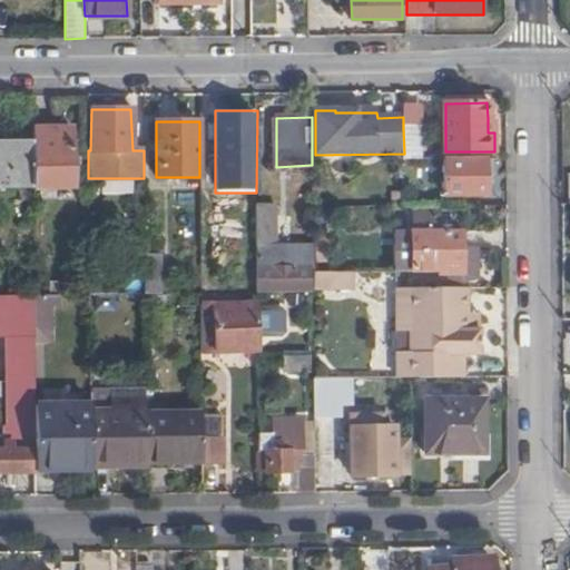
[(403,128),(404,154),(421,154),(421,128),(403,128)]
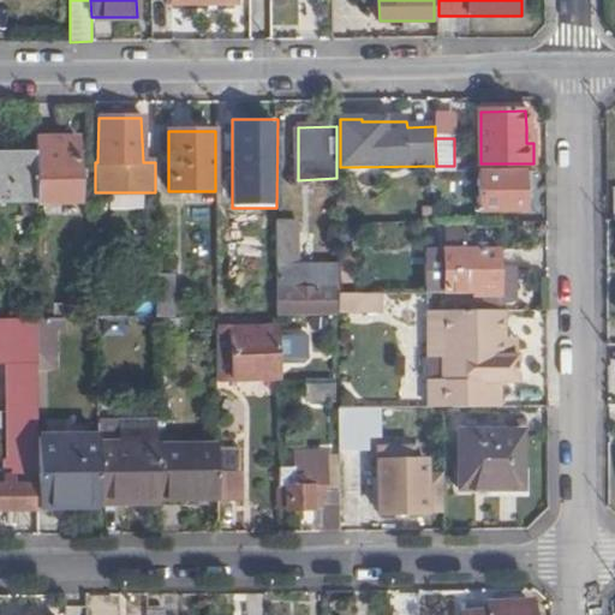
[(76,139),(35,139),(35,153),(36,199),(36,202),(77,202),(76,139)]
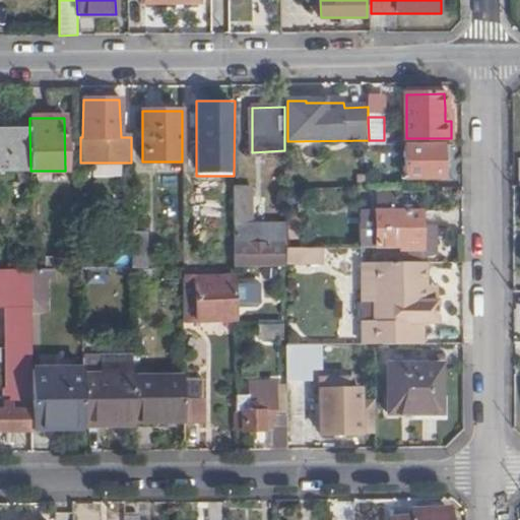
[(29,129),(0,129),(0,169),(30,169),(29,129)]
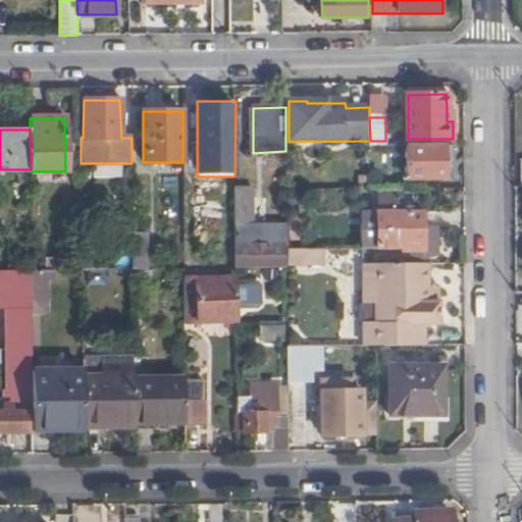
[(444,177),(444,146),(407,147),(408,178),(444,177)]
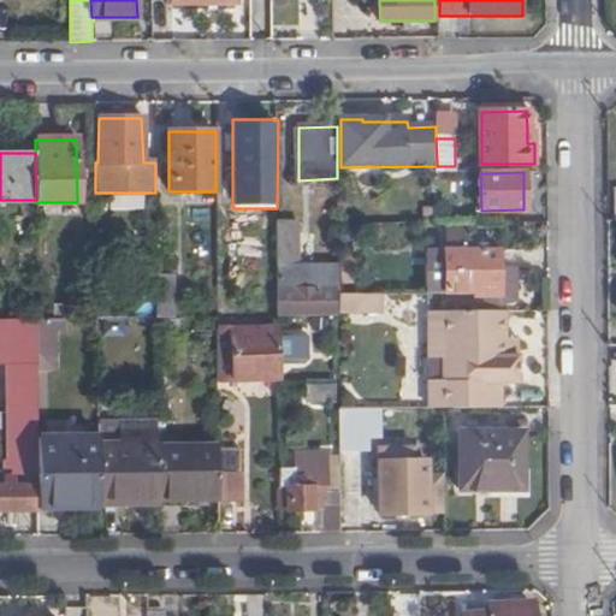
[(295,223),(276,223),(277,271),(295,272),(295,223)]
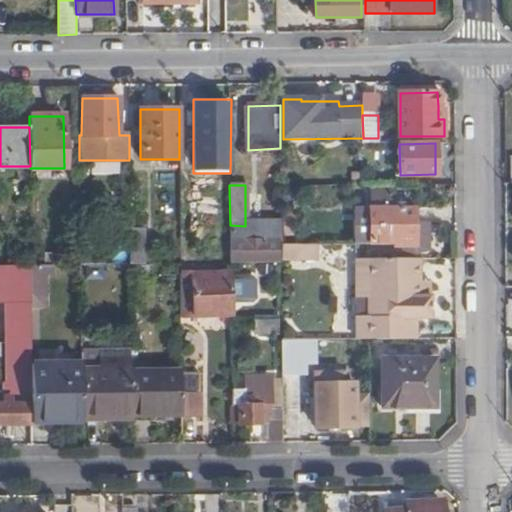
[(369,187),(369,200),(391,200),(391,187),(369,187)]
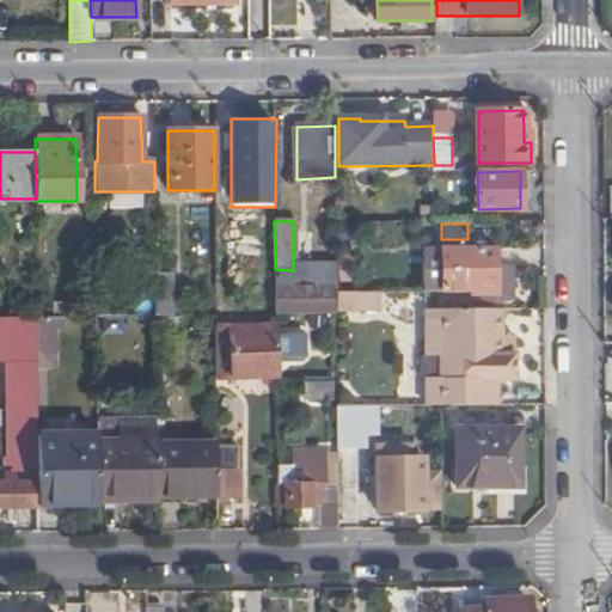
[(441,239),(441,251),(471,250),(470,239),(467,239),(441,239)]
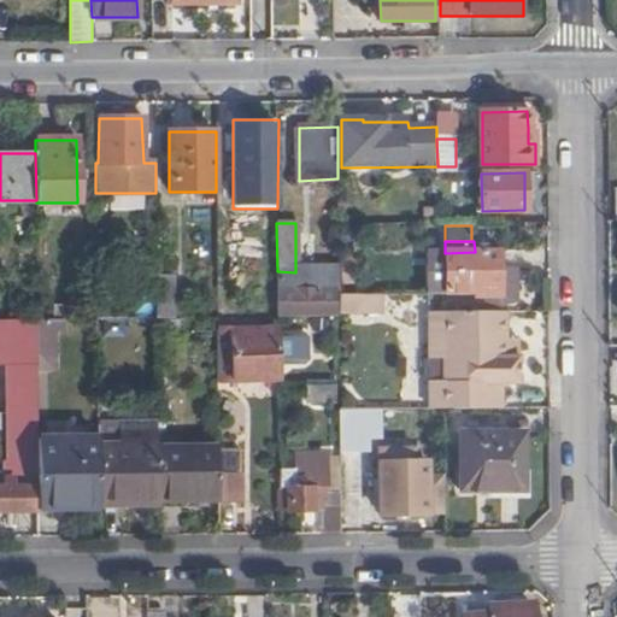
[(475,252),(445,253),(446,293),(475,292),(476,297),(482,297),(499,297),(498,265),(498,253),(475,253),(475,252)]
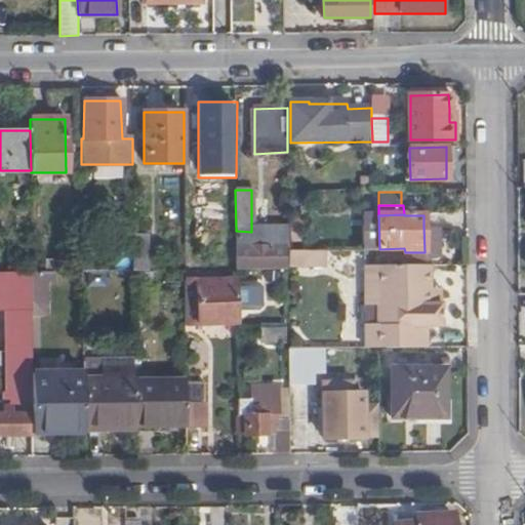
[(439,226),(423,226),(425,252),(410,252),(410,263),(415,263),(440,256),(439,226)]
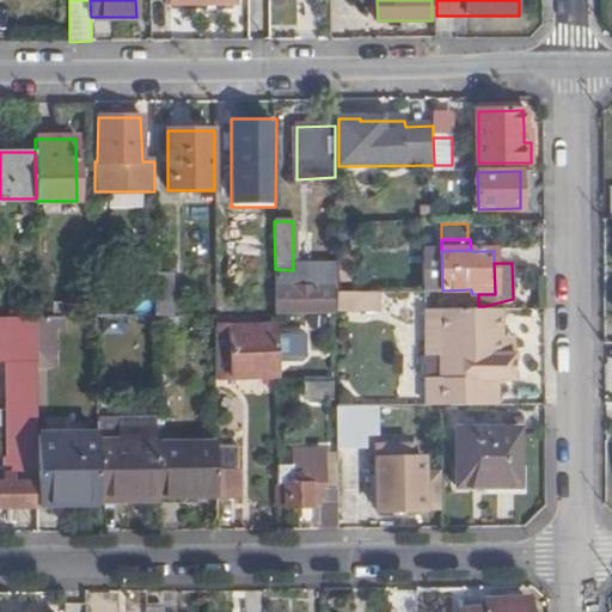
[(155,275),(155,316),(173,316),(173,274),(155,275)]
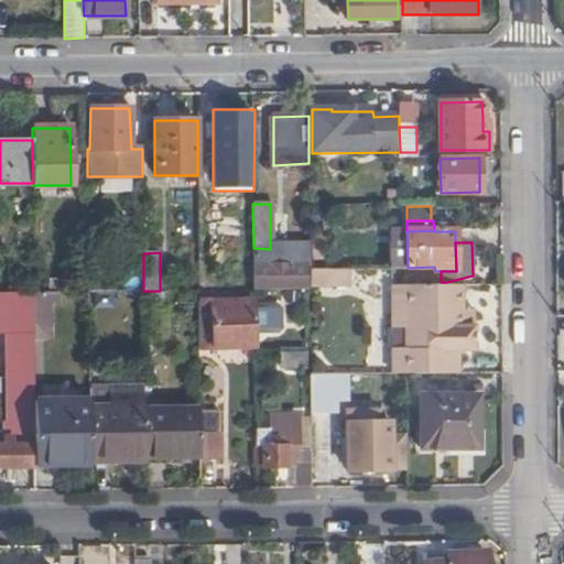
[(308,271),(308,267),(253,267),(253,291),(308,290),(308,288),(308,271)]
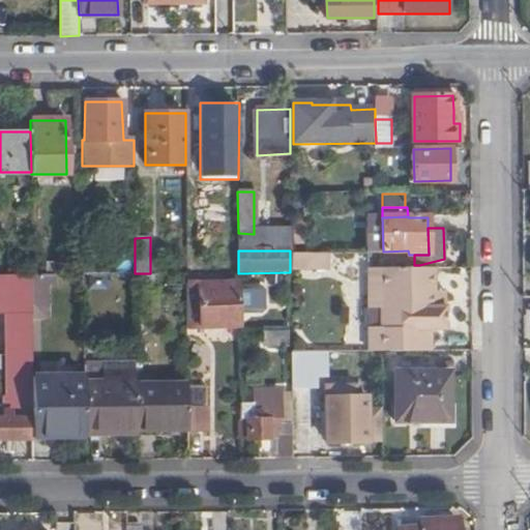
[(326,254),(290,255),(290,270),(326,269),(326,254)]
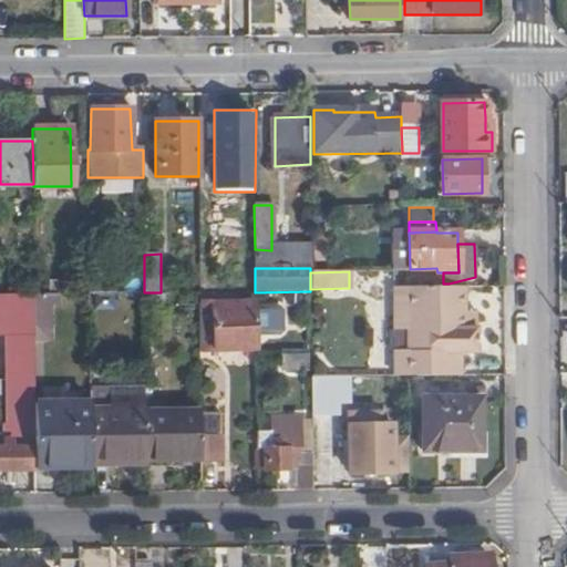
[(89,276),(90,294),(119,294),(117,275),(89,276)]
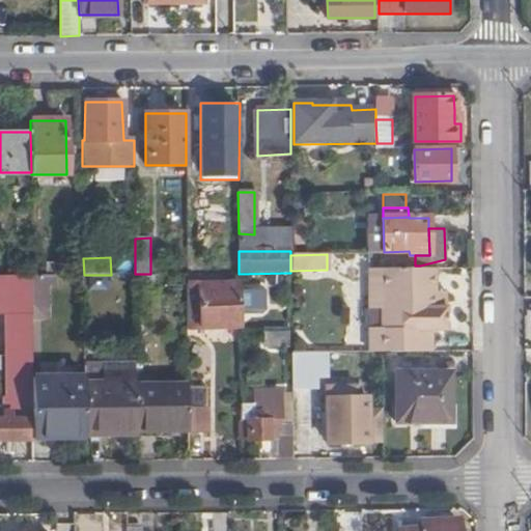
[(383,352),(430,352),(430,329),(443,329),(443,305),(435,304),(434,287),(434,268),(368,269),(368,292),(375,294),(376,328),(369,327),(369,353),(383,352)]
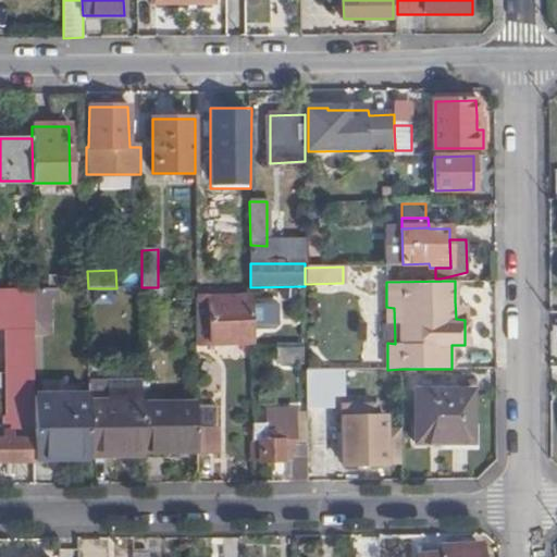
[(0,288),(0,329),(8,329),(9,416),(5,416),(5,440),(0,440),(0,460),(35,461),(35,456),(35,395),(34,335),(34,288),(0,288)]
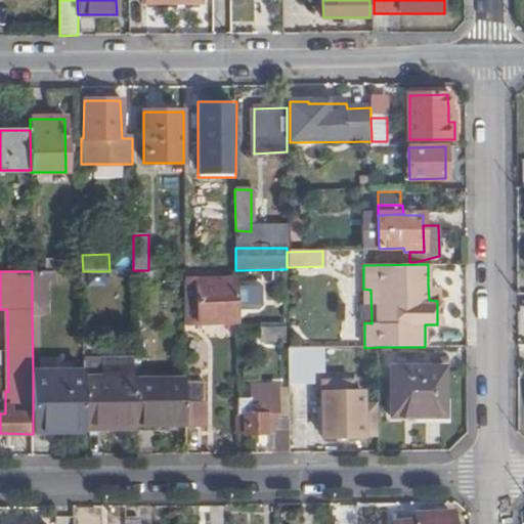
[(32,271),(32,315),(47,315),(47,271),(32,271)]
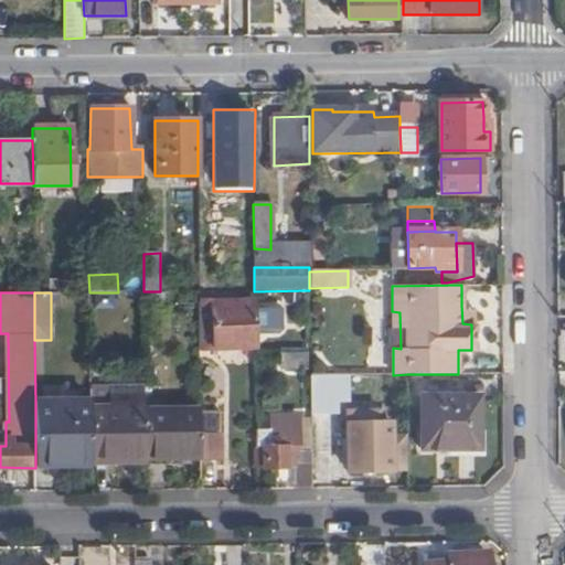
[(214,309),(200,310),(200,350),(236,349),(235,343),(255,342),(254,301),(235,302),(234,308),(214,309)]
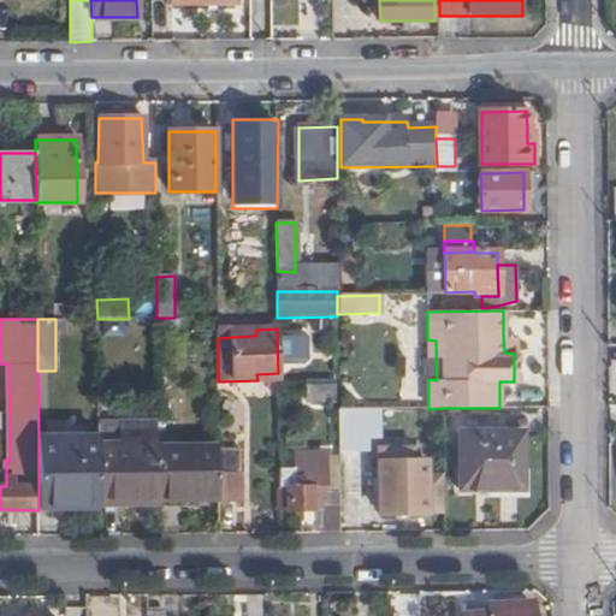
[(504,353),(514,354),(514,333),(503,333),(504,353)]
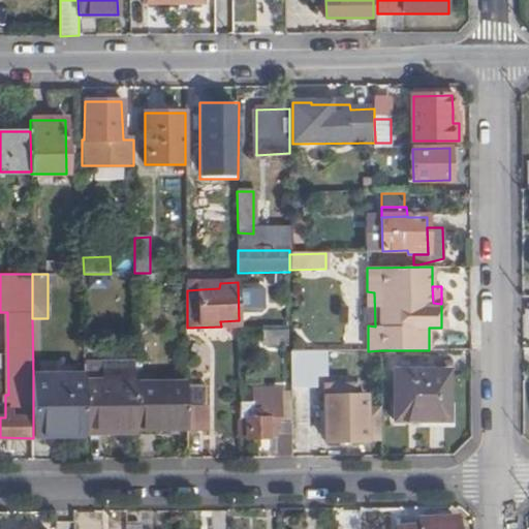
[(290,332),(265,331),(265,343),(290,344),(290,332)]
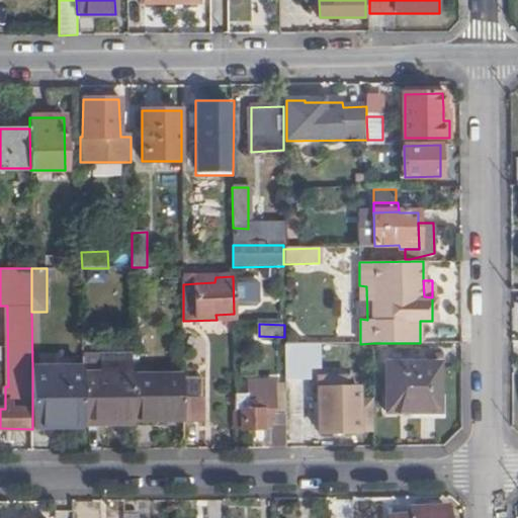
[(284,343),(284,379),(318,379),(318,342),(284,343)]
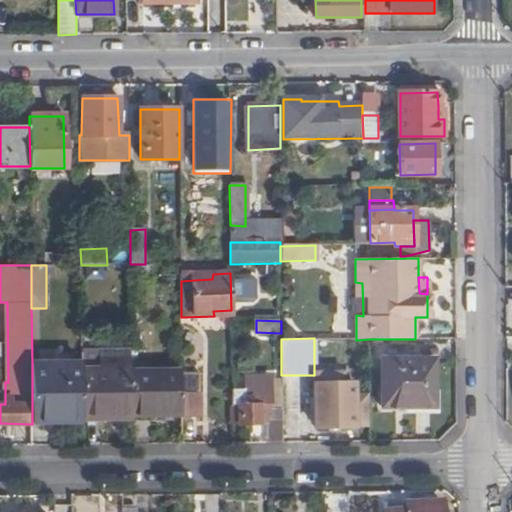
[(131,355),(81,355),(81,362),(82,371),(131,370),(131,355)]
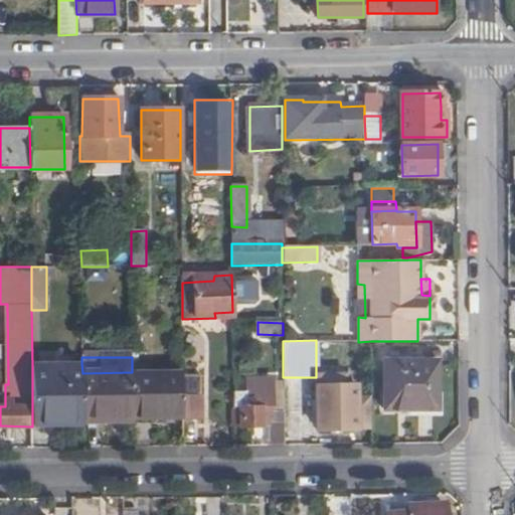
[(438,392),(437,362),(384,362),(384,409),(403,409),(438,408),(438,392)]
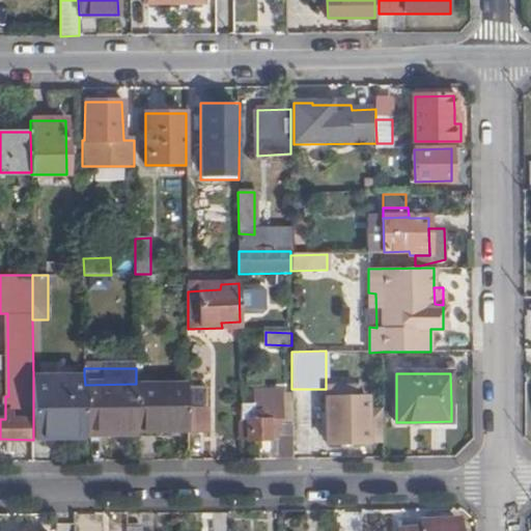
[(84,375),(33,376),(33,435),(85,434),(85,385),(84,375)]
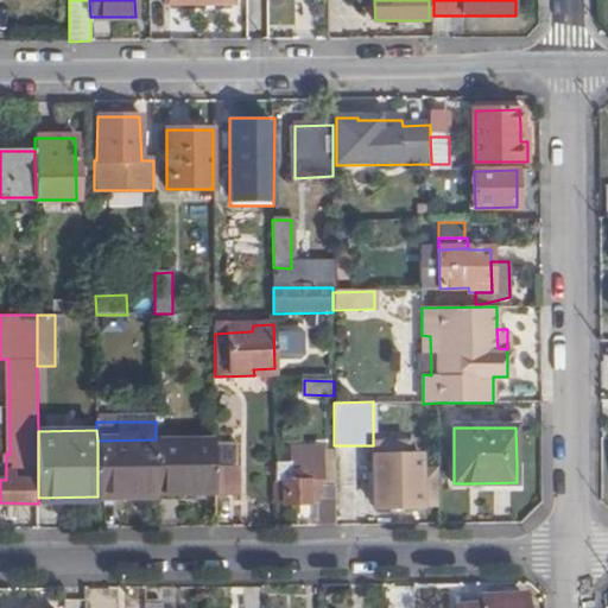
[(157,499),(157,494),(156,447),(156,439),(97,441),(97,496),(97,499),(157,499)]
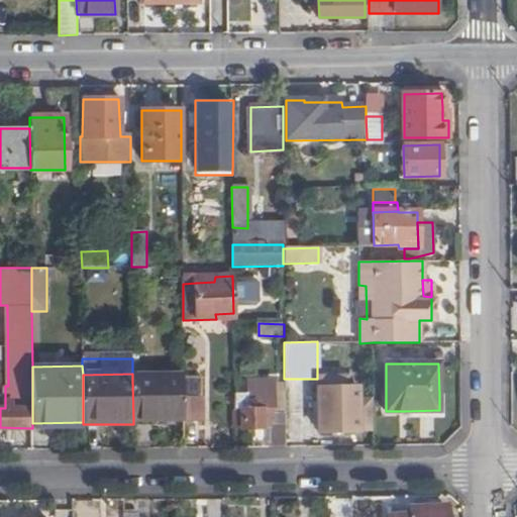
[(356,378),(319,379),(320,390),(357,389),(356,378)]
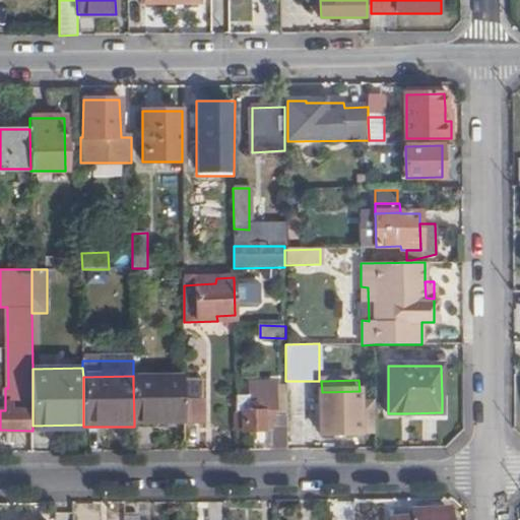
[(235,396),(235,430),(268,430),(268,419),(268,411),(275,410),(275,396),(275,386),(275,381),(235,381),(235,396)]
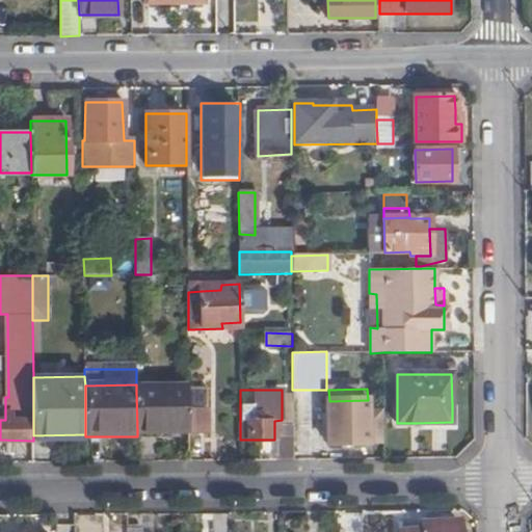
[(189,431),(189,391),(136,391),(137,432),(189,431)]
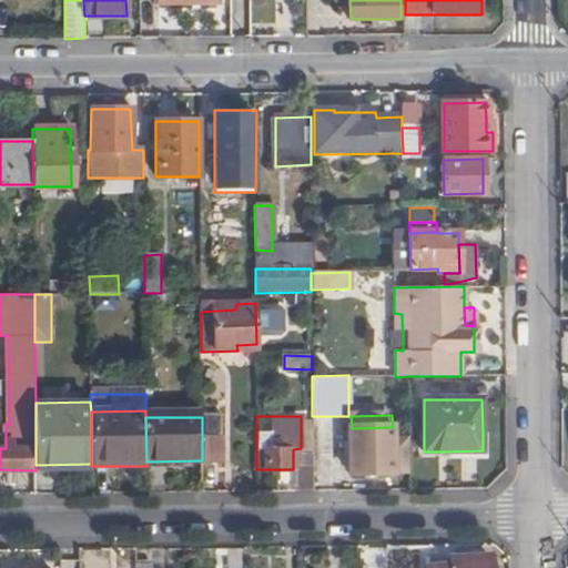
[(221,418),(202,417),(202,460),(202,463),(222,463),(221,418)]
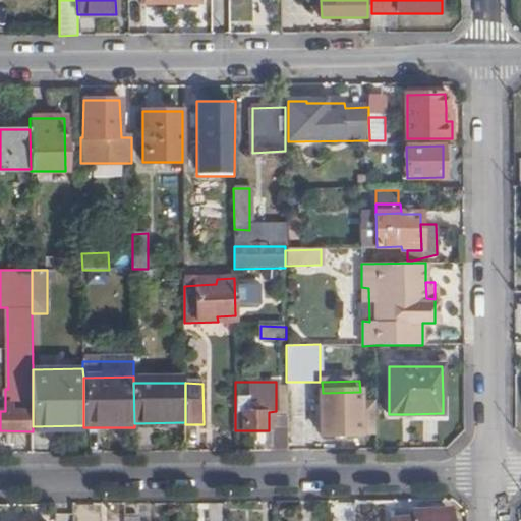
[(269,430),(270,451),(286,451),(286,420),(286,387),(276,387),(276,397),(276,411),(269,412),(269,420),(269,430)]
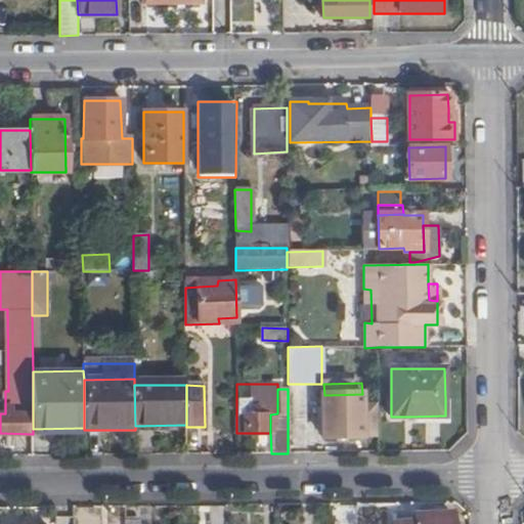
[(324,436),(379,435),(378,411),(362,411),(362,394),(324,395),(324,436)]
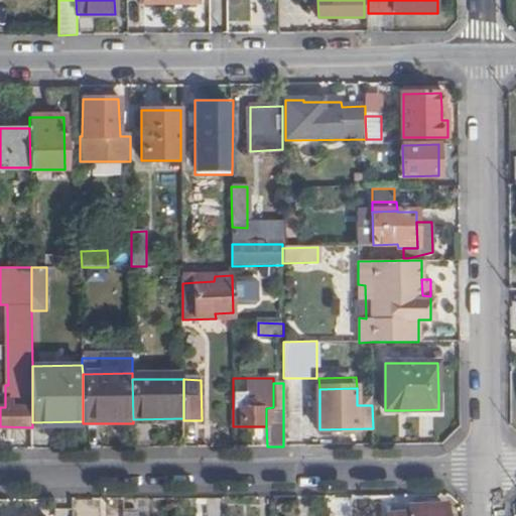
[(404,410),(404,415),(443,414),(443,393),(438,393),(438,409),(404,410)]
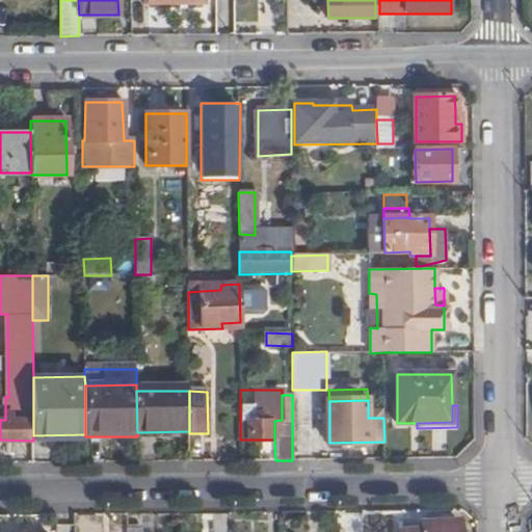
[(458,520),(435,523),(435,529),(459,527),(458,520)]
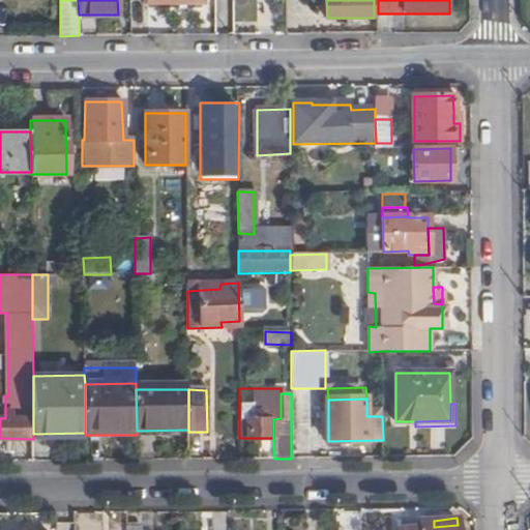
[(434,527),(434,521),(420,522),(420,528),(398,529),(396,529),(458,529),(458,525),(434,527)]
